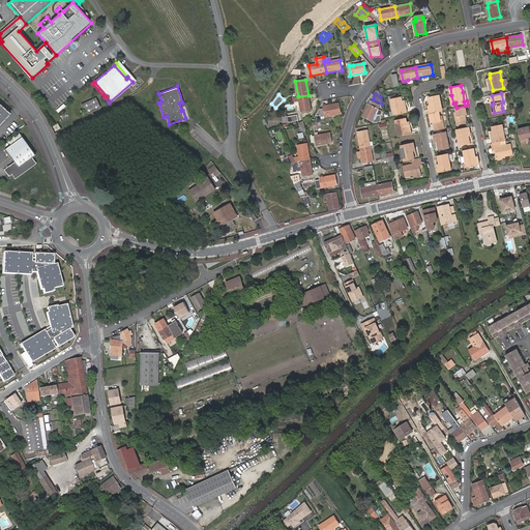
[(308,95),(298,96),(298,97),(301,113),(311,111),(308,95)]
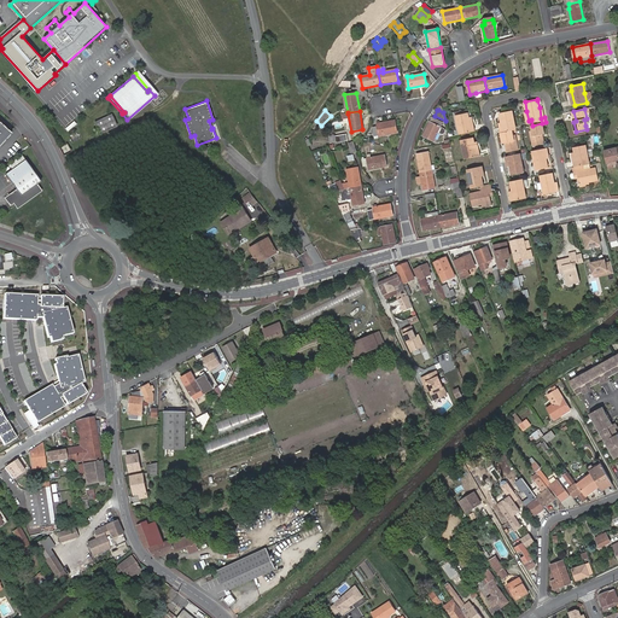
[(500,117),(503,132),(512,130),(516,129),(512,111),(500,114),(500,117)]
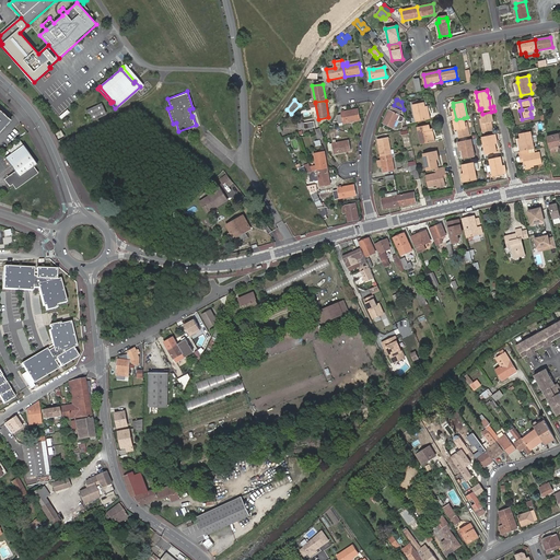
[(428,119),(426,107),(424,103),(413,105),(417,121),(428,119)]
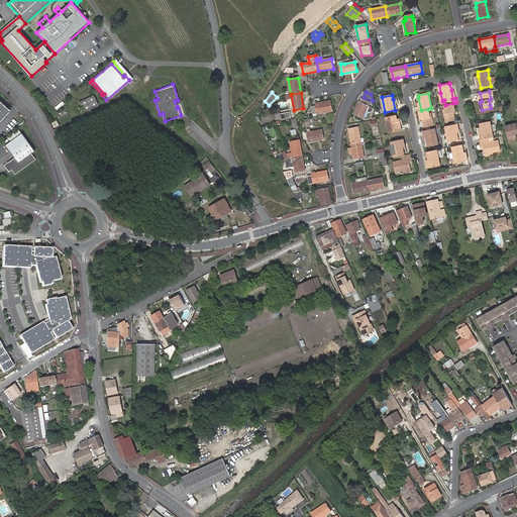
[(92,96),(79,102),(83,112),(96,106),(92,96)]
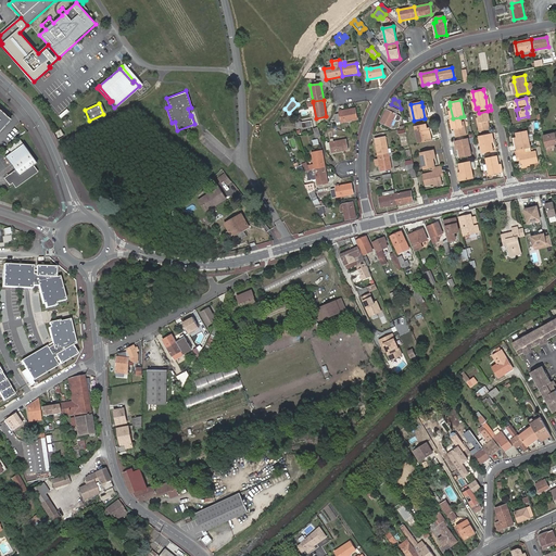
[(389,105),(383,117),(386,118),(383,123),(386,124),(391,127),(394,118),(396,119),(397,119),(399,119),(400,119),(401,119),(401,118),(401,117),(401,116),(400,115),(399,115),(396,114),(399,110),(389,105)]
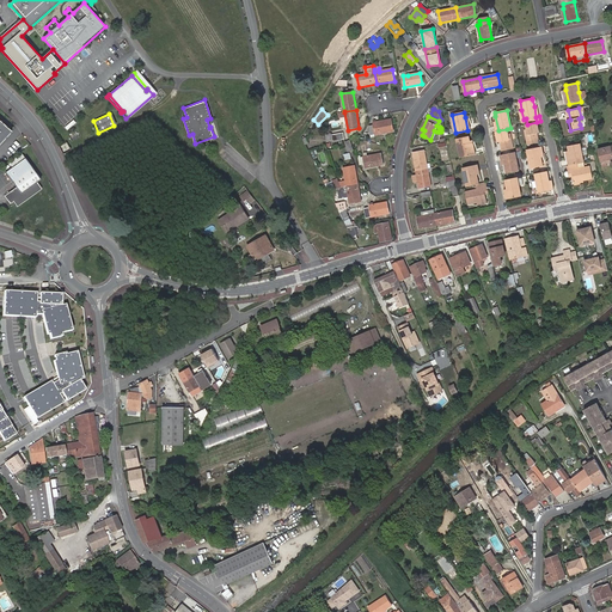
[(375,135),(393,132),(391,120),(373,123),(373,126),(368,127),(369,136),(374,135),(375,135)]
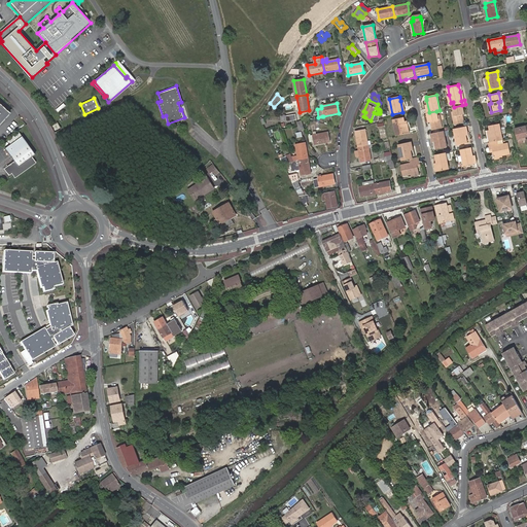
[(0,123),(9,113),(0,104),(0,123)]
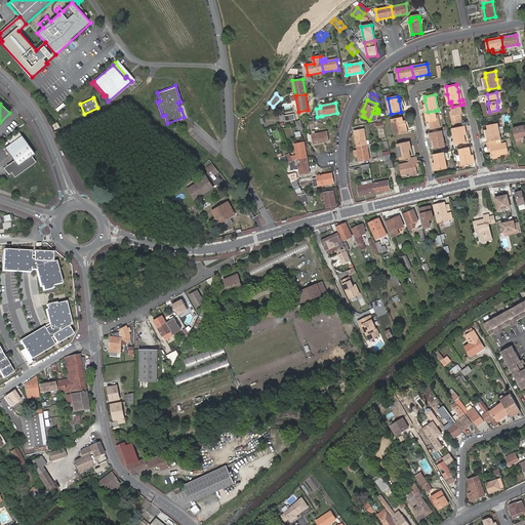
[(462,113),(460,105),(452,107),(451,107),(452,111),(453,115),(451,116),(453,123),(462,122),(460,114),(462,113)]
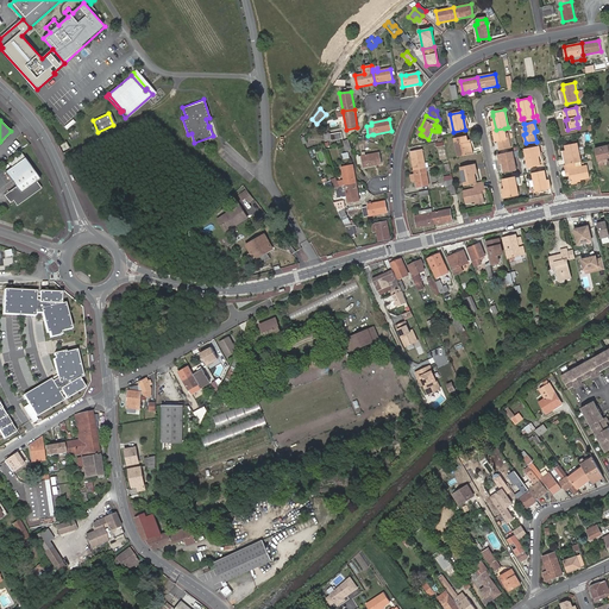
[(496,130),(494,131),(495,142),(497,140),(500,150),(512,148),(509,138),(507,138),(506,133),(504,129),(496,130)]
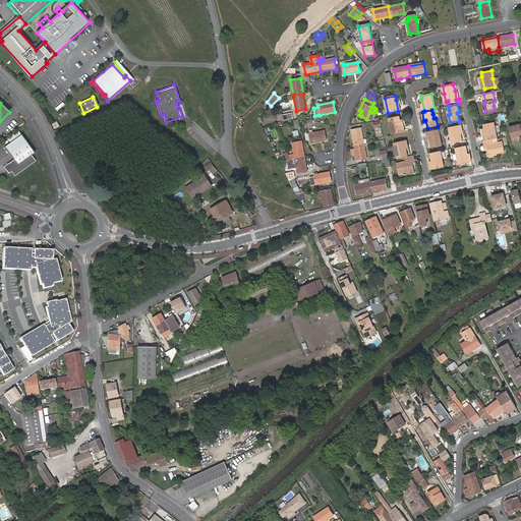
[(284,122),(286,121),(292,119),(290,114),(281,117),(281,116),(277,118),(279,123),(283,121),(284,122)]
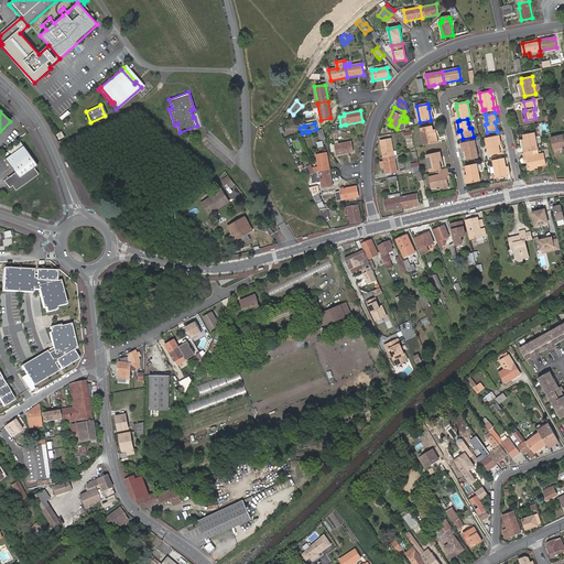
[(436,143),(433,130),(432,126),(421,128),(425,145),(436,143)]
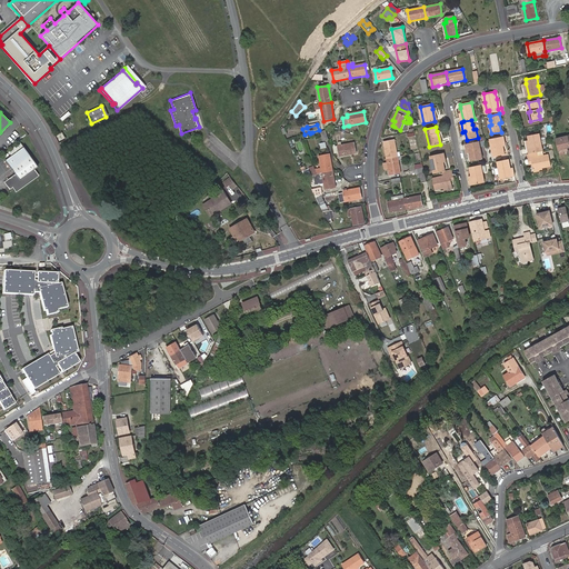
[(532,153),(538,152),(543,151),(540,133),(529,136),(530,140),(532,153)]
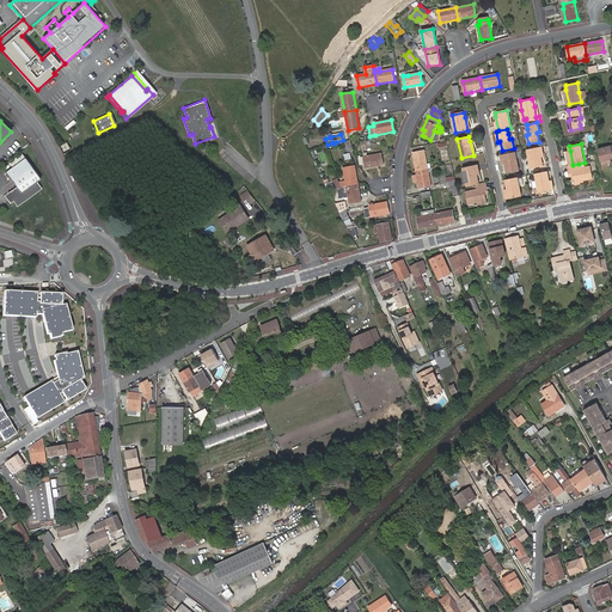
[(611,146),(599,150),(603,164),(611,161),(611,163),(611,146)]
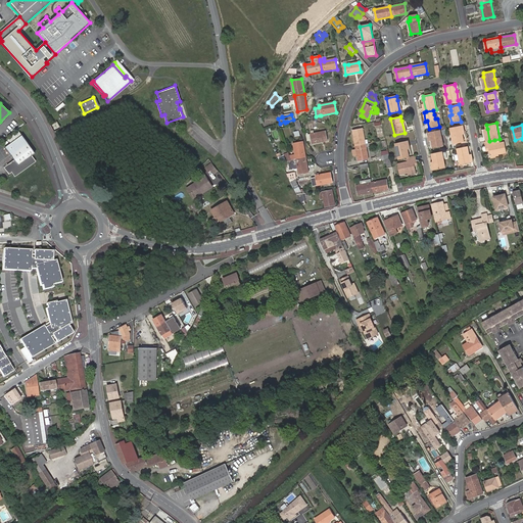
[(464,138),(461,126),(450,128),(454,144),(464,142),(464,138)]
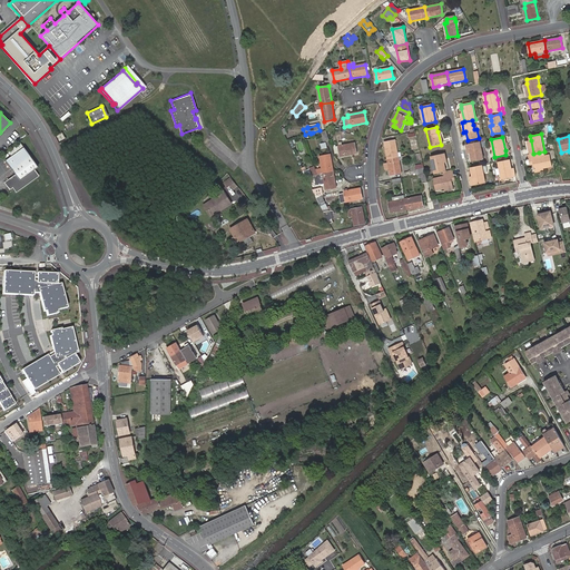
[(384,143),(387,159),(399,157),(395,140),(384,143)]
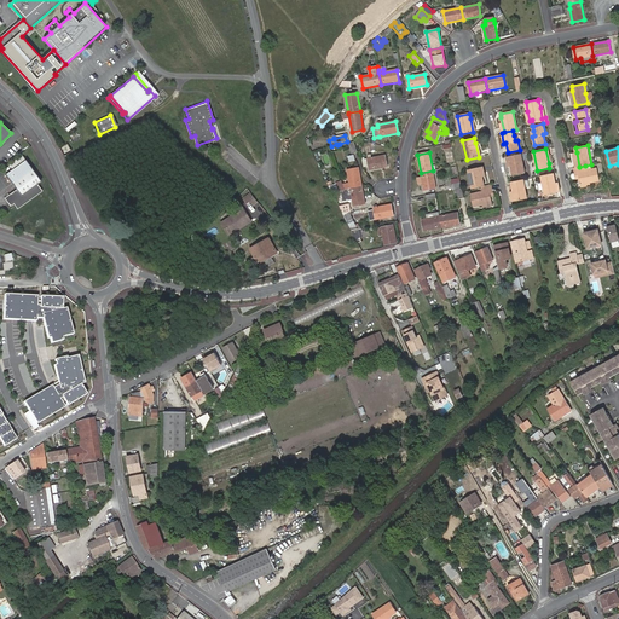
[(509,156),(512,172),(513,175),(525,173),(521,154),(509,156)]
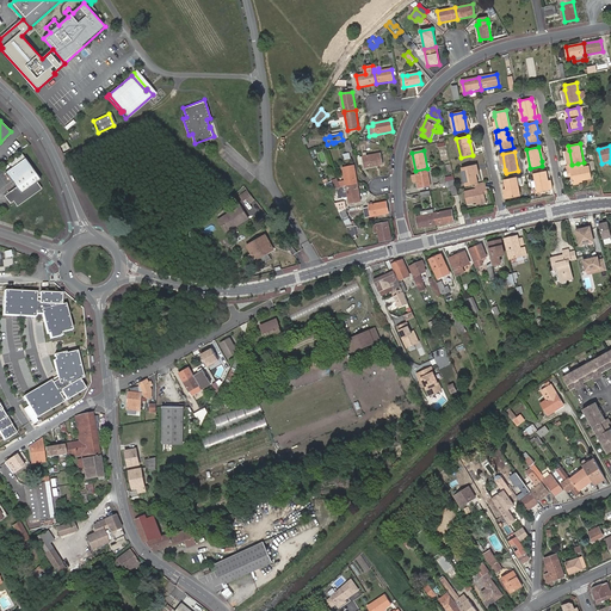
[(363,156),(364,164),(365,167),(383,165),(381,154),(363,156)]
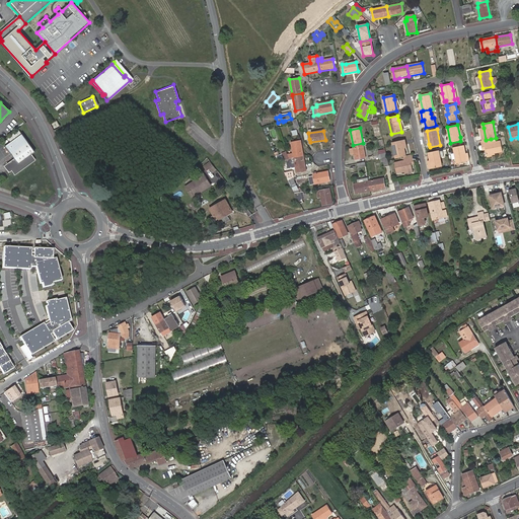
[(5,145),(11,153),(27,141),(22,134),(5,145)]
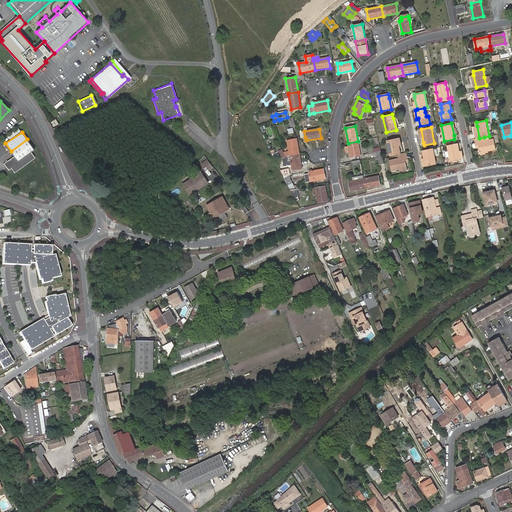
[(481,152),(488,150),(496,149),(494,139),(485,141),(484,137),(479,138),(476,138),(474,139),(475,143),(479,142),(480,147),(481,152)]
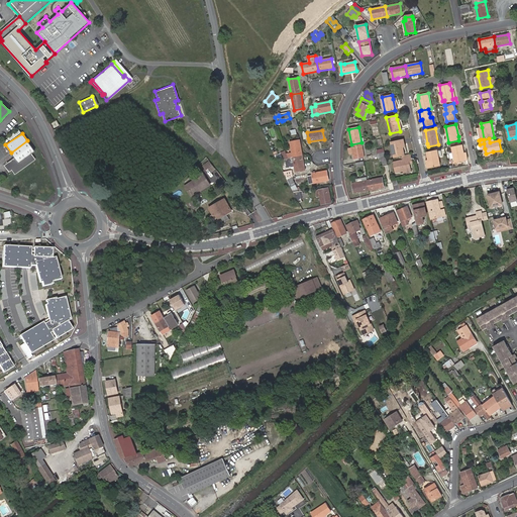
[(395,158),(402,157),(405,156),(404,152),(402,139),(391,142),(395,158)]
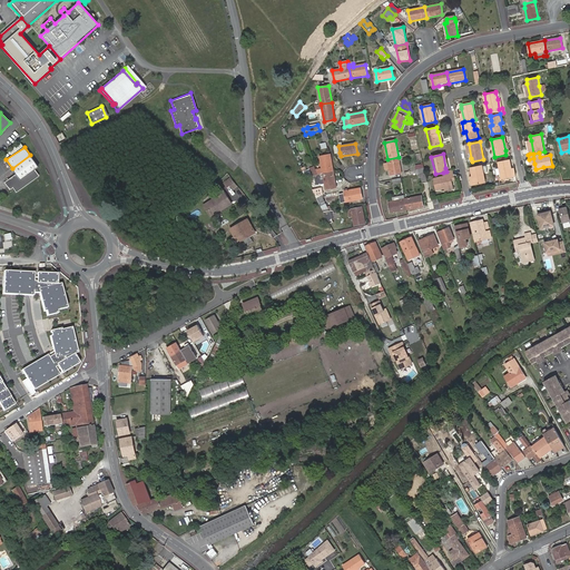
[(30,155),(12,168),(16,174),(5,182),(8,187),(11,184),(13,187),(16,192),(39,175),(35,169),(38,167),(30,155)]
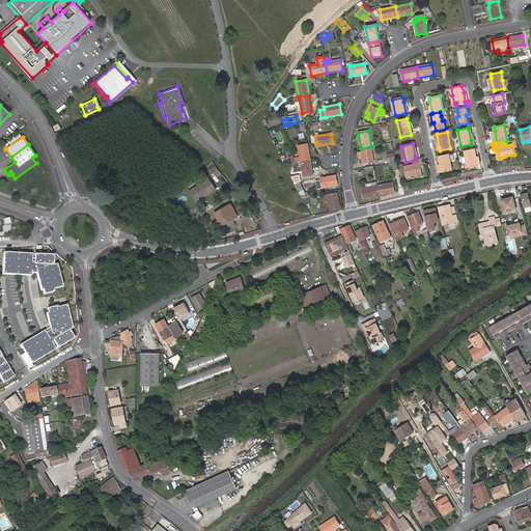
[(301,161),(310,160),(308,144),(299,145),(301,161)]
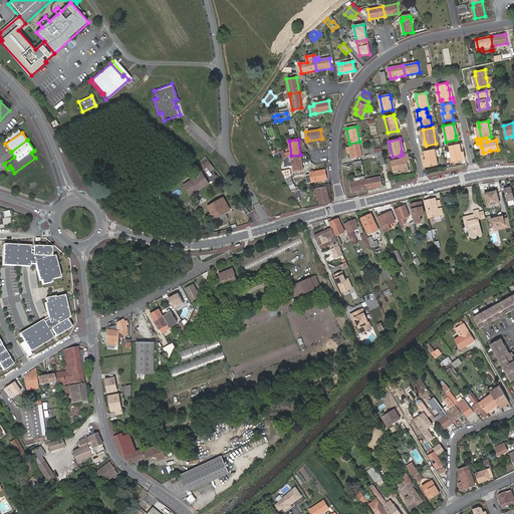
[(359,142),(349,144),(350,147),(346,148),(347,153),(351,153),(352,159),(362,157),(359,142)]
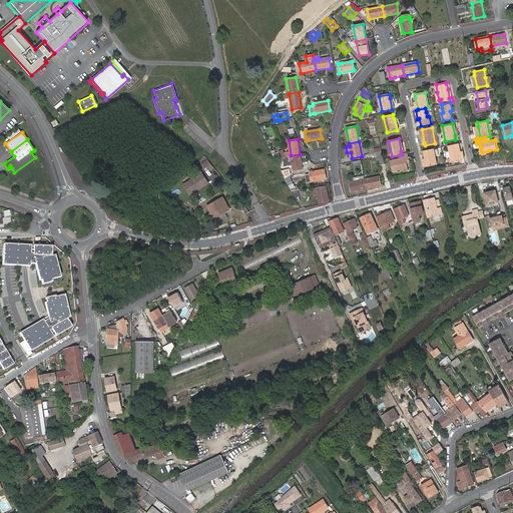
[(452,161),(462,159),(460,146),(459,143),(449,146),(452,161)]
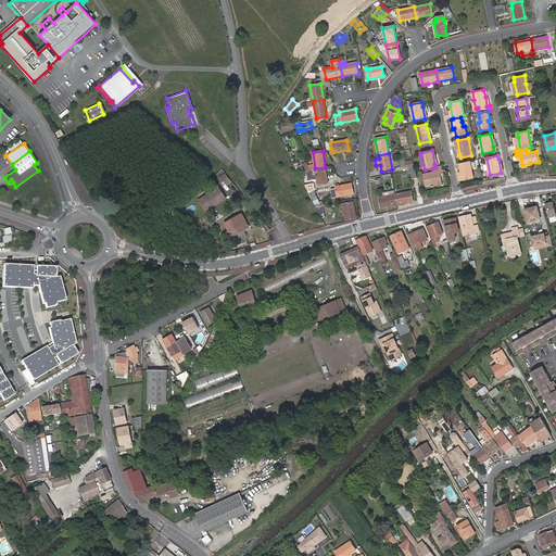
[(405,162),(407,172),(411,171),(416,169),(413,160),(405,162)]
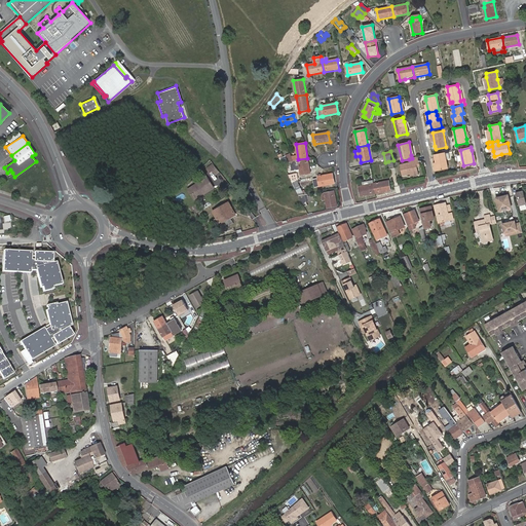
[(436,158),(438,171),(449,168),(447,159),(445,153),(435,155),(436,158)]
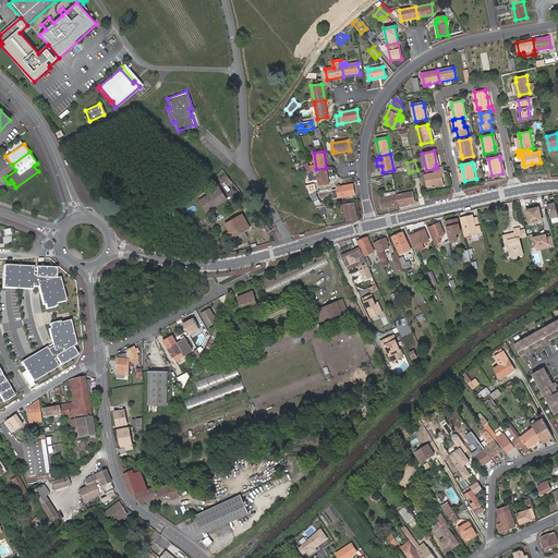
[(437,168),(434,169),(435,173),(425,176),(427,186),(435,184),(444,182),(443,177),(441,172),(445,171),(444,167),(437,168)]
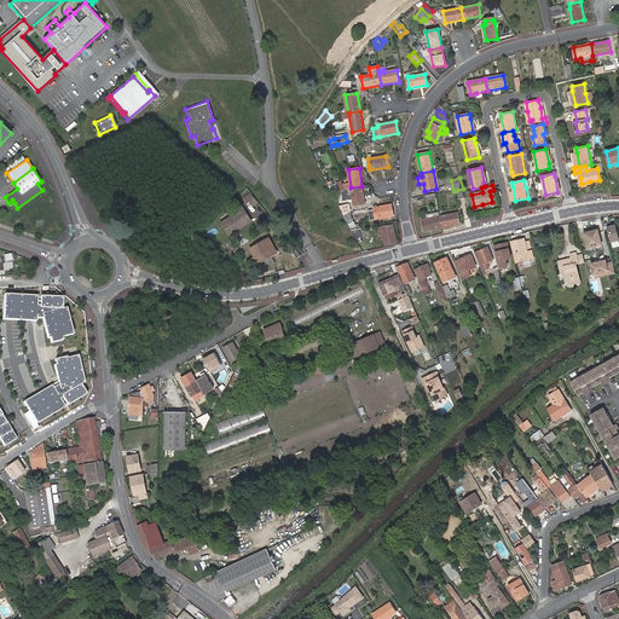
[(351,187),(345,189),(341,190),(343,202),(350,201),(353,200),(354,207),(365,204),(362,186),(351,187)]
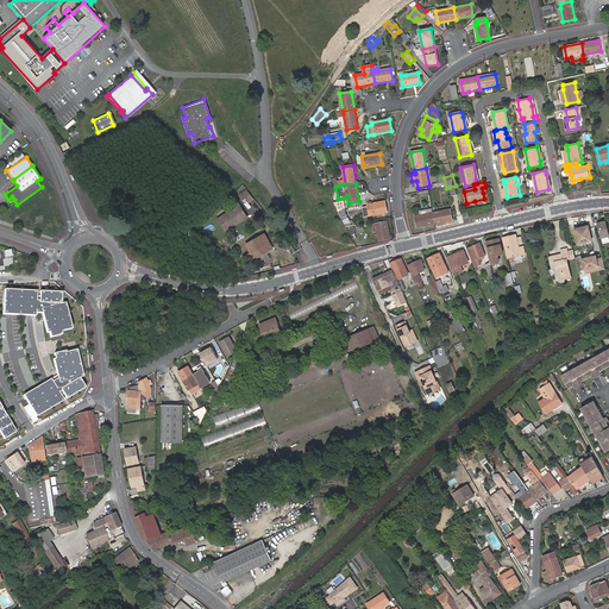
[(248,200),(252,196),(246,189),(239,194),(243,198),(245,196),(248,200)]
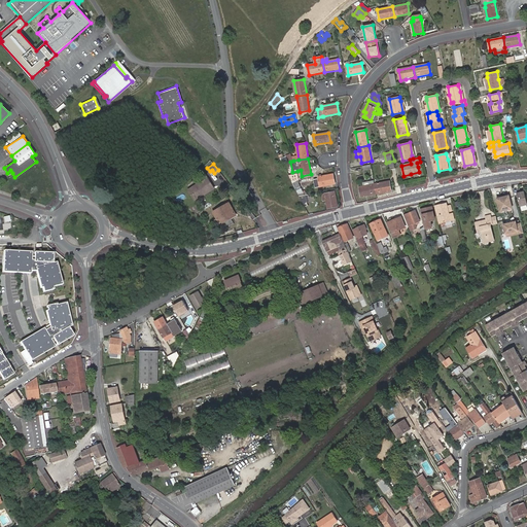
[(316,187),(336,184),(334,174),(318,177),(318,179),(314,180),(316,187)]
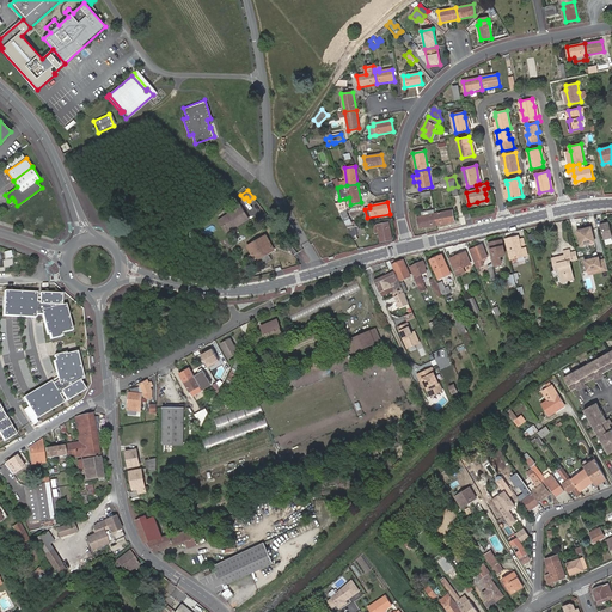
[(236,204),(228,209),(230,213),(216,222),(224,233),(236,227),(246,220),(236,204)]
